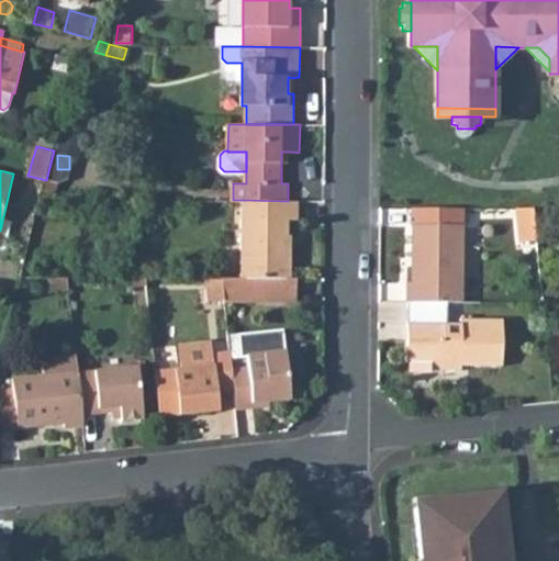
[(299,201),(288,201),(244,200),(243,277),(292,278),(292,244),(287,244),(288,234),(290,234),(290,220),(299,220),(299,201)]
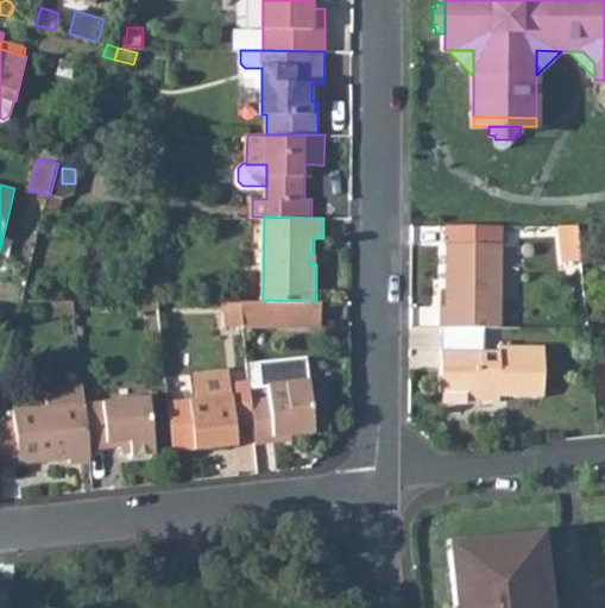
[(565,262),(583,259),(579,225),(561,225),(565,262)]
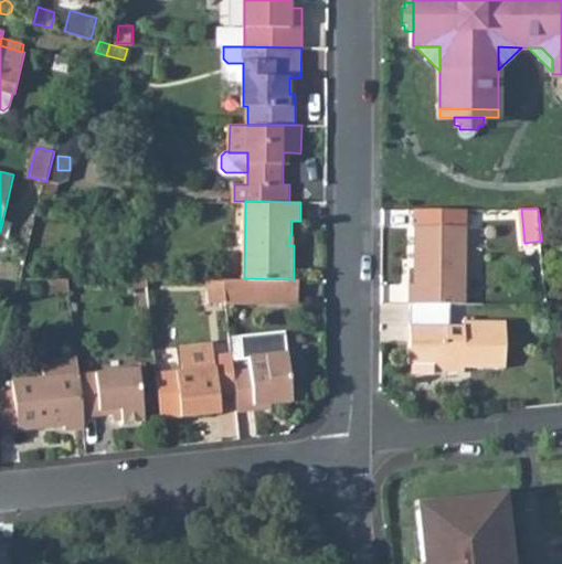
[(169,225),(170,211),(158,211),(157,224),(169,225)]
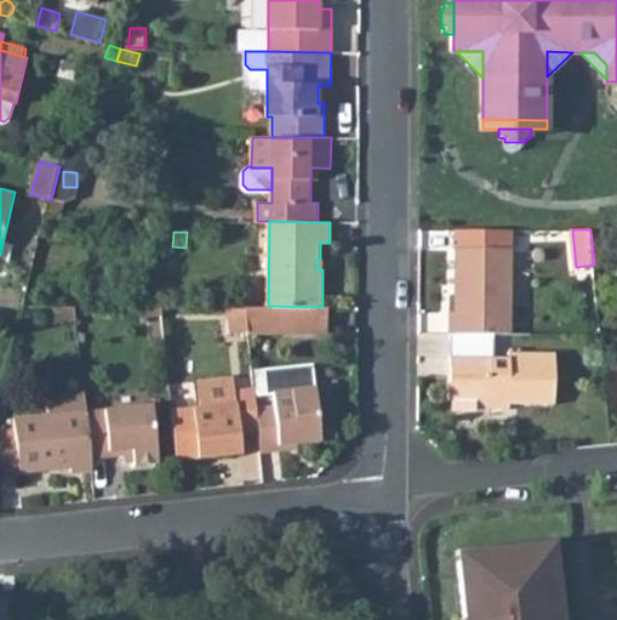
[(512,333),(512,248),(457,246),(457,311),(452,311),(451,333),(496,333),(512,333)]
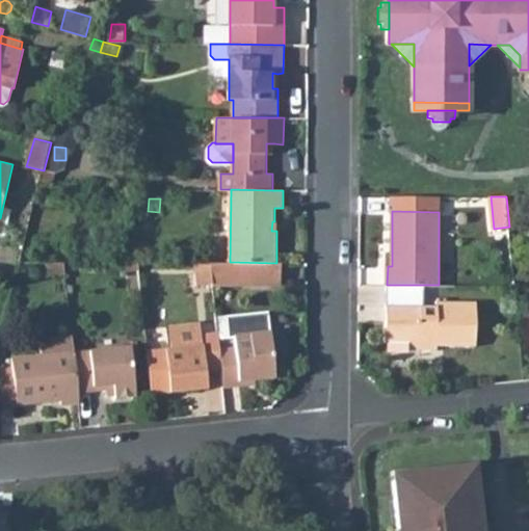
[(444,283),(458,284),(460,257),(445,256),(444,283)]
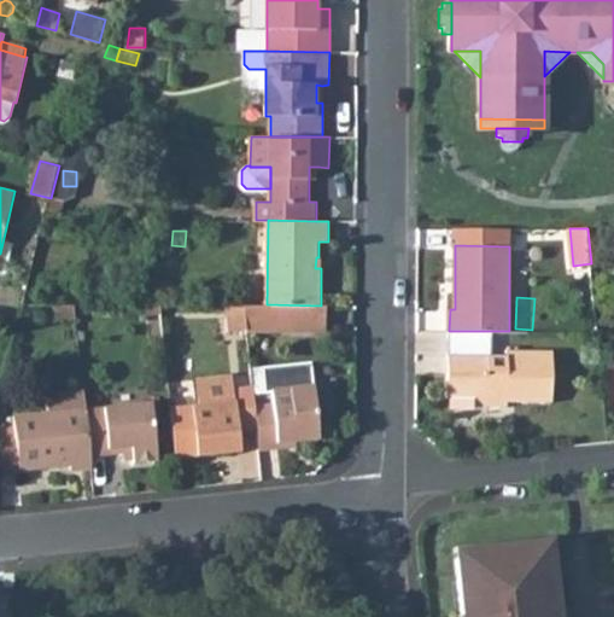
[(77,318),(76,303),(64,303),(63,318),(77,318)]
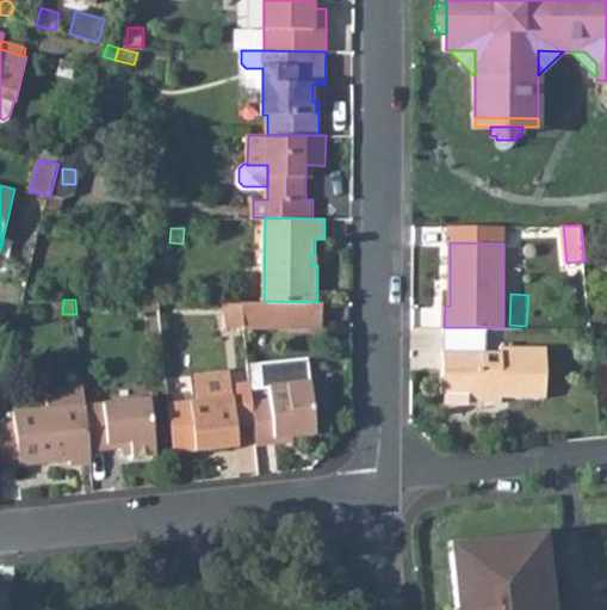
[(160,310),(159,301),(143,301),(144,312),(160,310)]
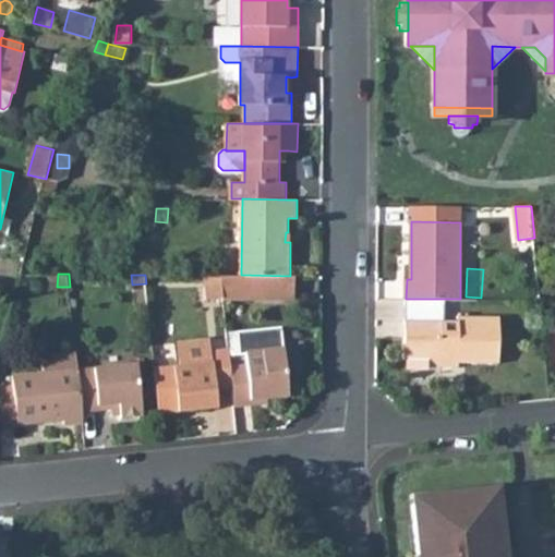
[(225,297),(221,275),(205,275),(207,299),(225,297)]
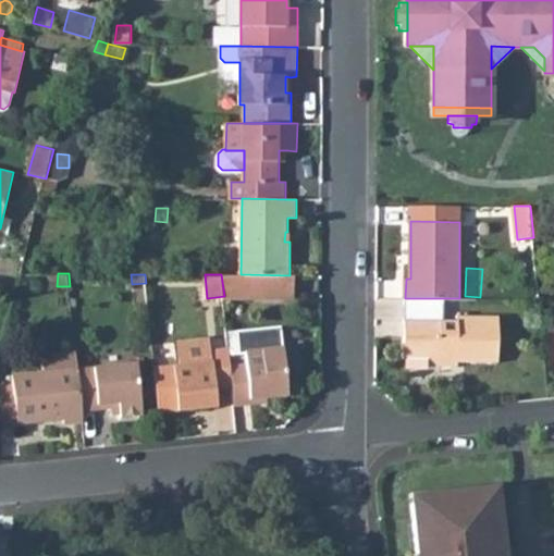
[(241,296),(241,274),(221,274),(224,296),(241,296)]
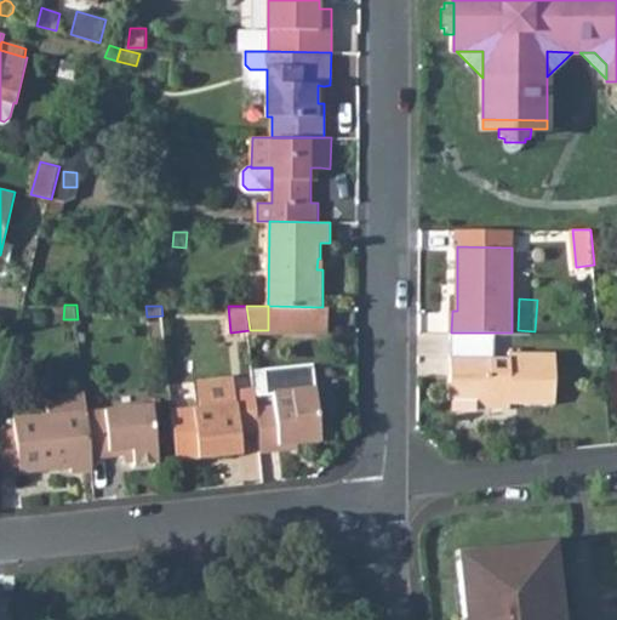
[(323,331),(323,307),(268,306),(268,330),(323,331)]
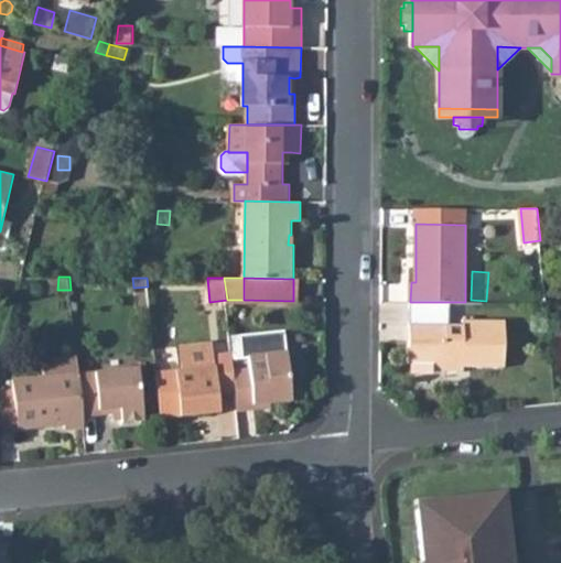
[(450,324),(451,302),(410,302),(409,361),(435,361),(444,370),(465,370),(465,366),(506,366),(506,320),(464,320),(464,324),(450,324)]
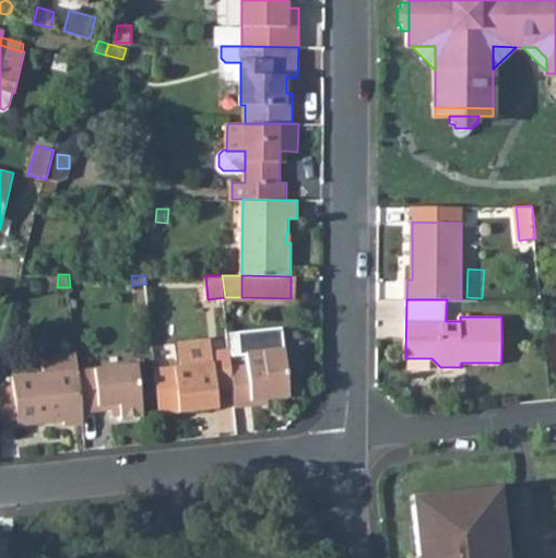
[(543,309),(531,311),(533,325),(545,324),(543,309)]
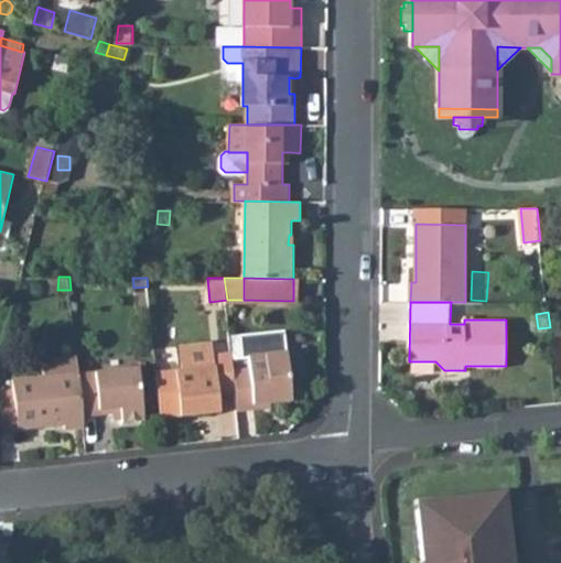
[(249,357),(250,368),(234,370),(236,392),(238,409),(256,408),(256,403),(270,402),(292,400),(286,329),(240,334),(243,357),(249,357)]
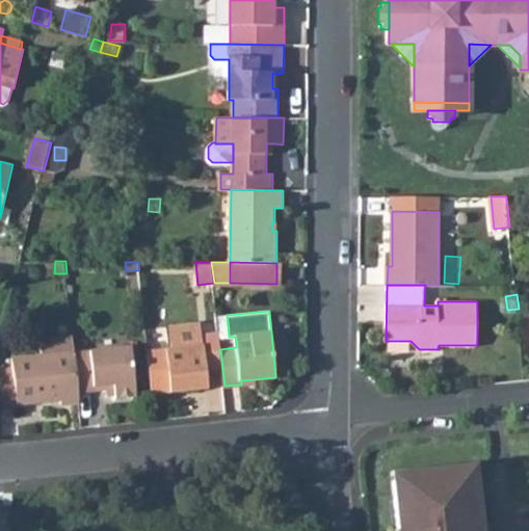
[(227,315),(217,316),(219,333),(219,338),(229,337),(227,315)]
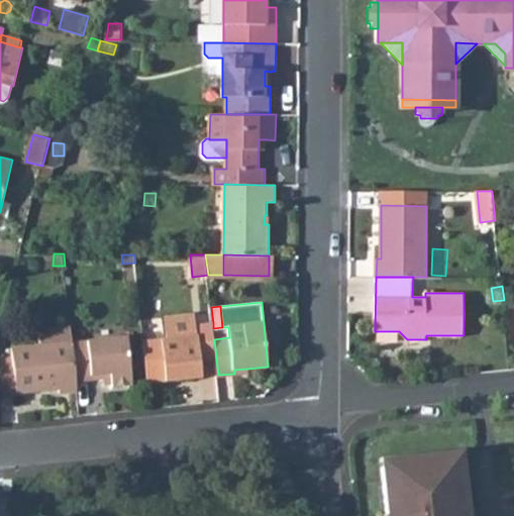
[(165,317),(167,337),(143,340),(147,382),(203,377),(202,360),(216,359),(214,339),(213,328),(213,323),(196,324),(195,313),(165,317)]
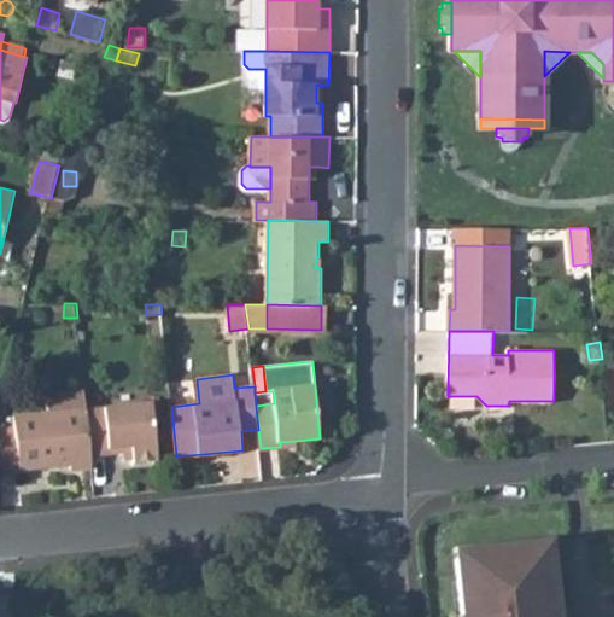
[(87,408),(87,407),(85,389),(56,393),(50,400),(51,411),(15,414),(17,438),(21,467),(41,466),(41,463),(71,459),(71,463),(72,467),(93,466),(92,454),(87,408)]
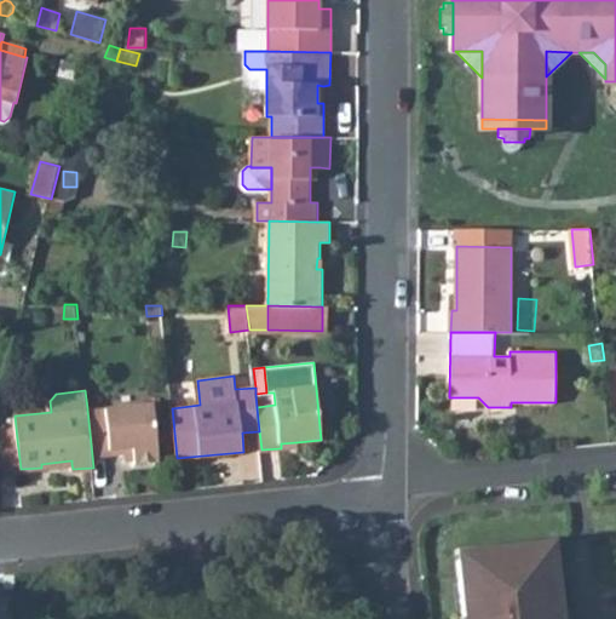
[(160,460),(154,402),(87,410),(92,456),(125,452),(134,452),(134,458),(136,463),(160,460)]
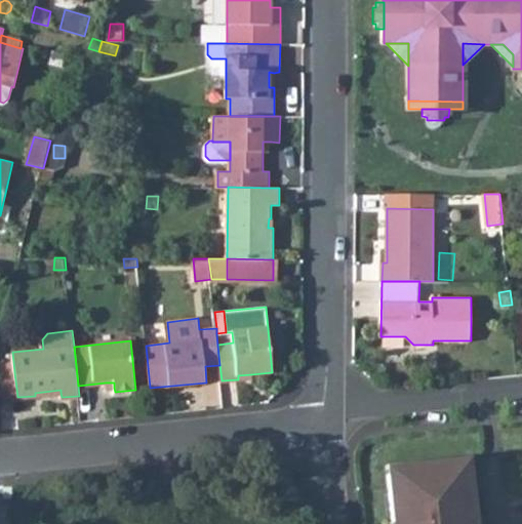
[(17,397),(14,372),(0,373),(0,378),(2,399),(17,397)]
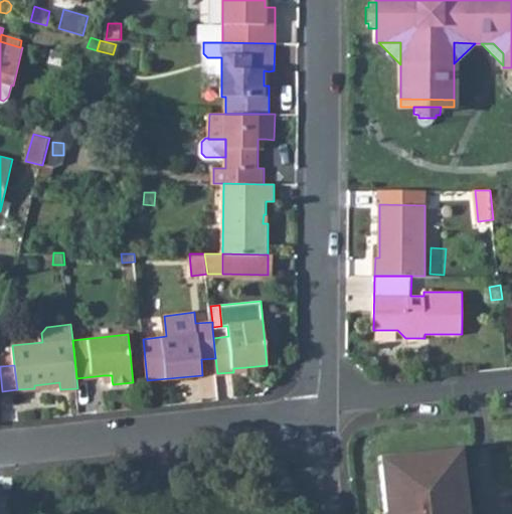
[(462,449),(448,451),(449,457),(463,456),(462,449)]
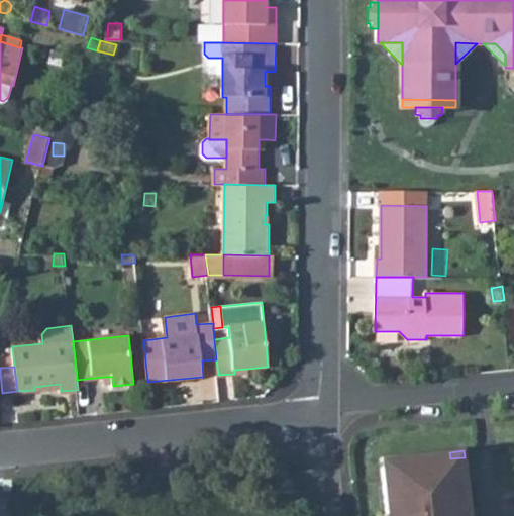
[(449,452),(397,457),(397,465),(383,466),(388,514),(395,513),(395,515),(461,515),(461,507),(470,506),(465,457),(450,458),(449,452)]
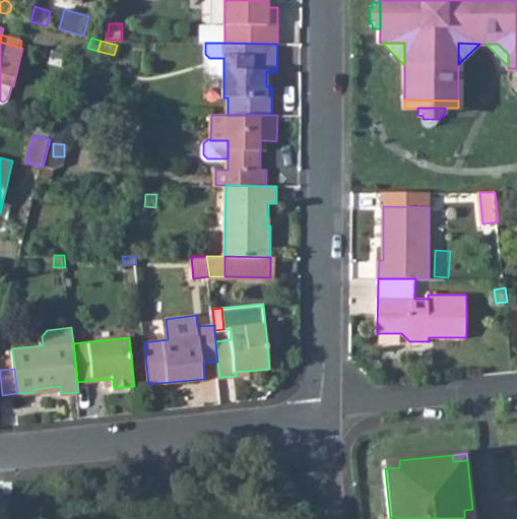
[(399,460),(385,461),(385,468),(399,467),(399,460)]
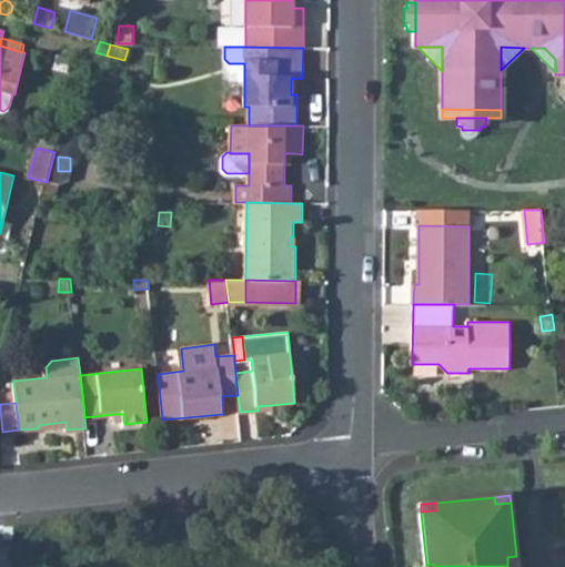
[(516,566),(516,556),(507,557),(507,566),(516,566)]
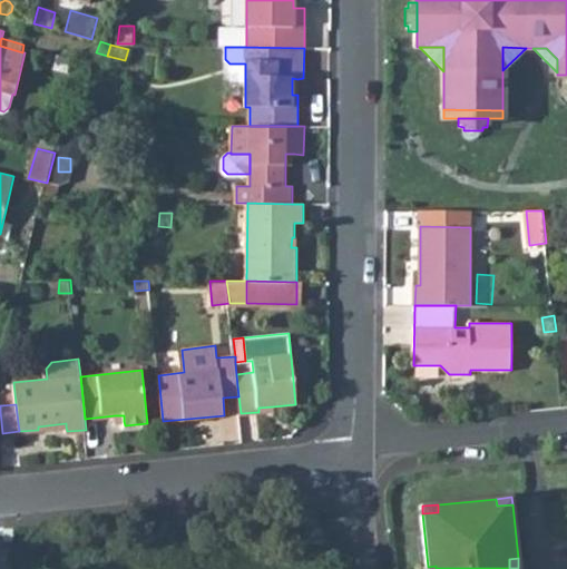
All buildings are outlined.
